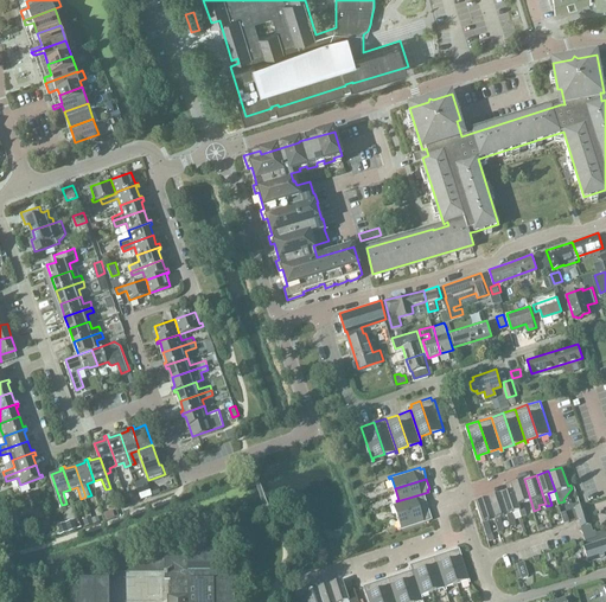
[(523,501),(530,499),(524,479),(511,482),(512,488),(514,488),(520,508),(522,514),(528,513),(523,501)]
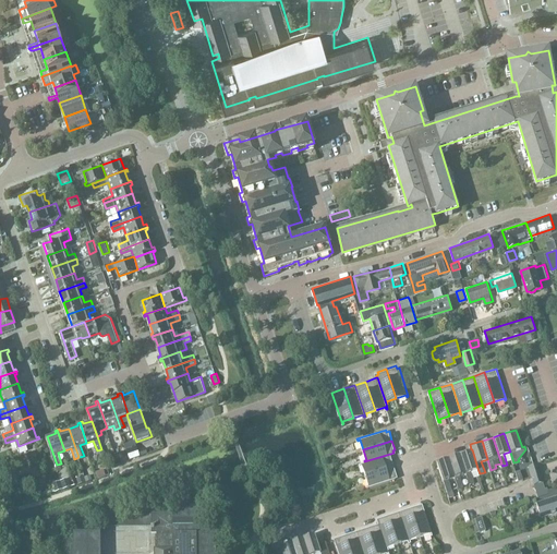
[(137,445),(126,449),(130,457),(141,454),(137,445)]
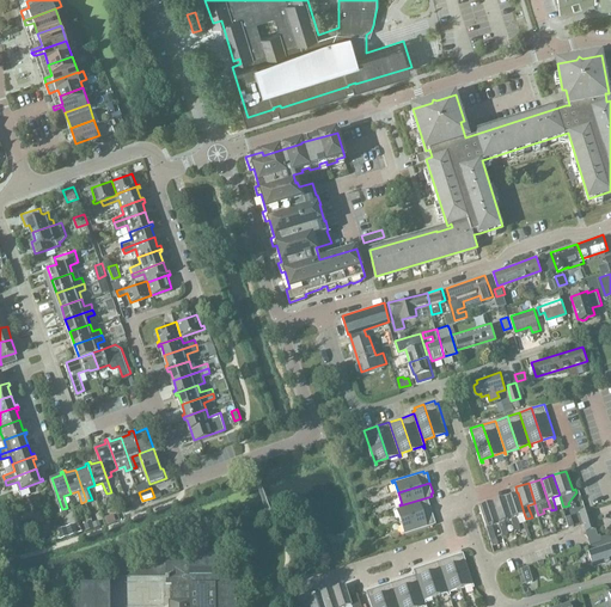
[(518,515),(524,513),(518,492),(517,492),(506,496),(512,516),(515,528),(521,526),(518,515)]
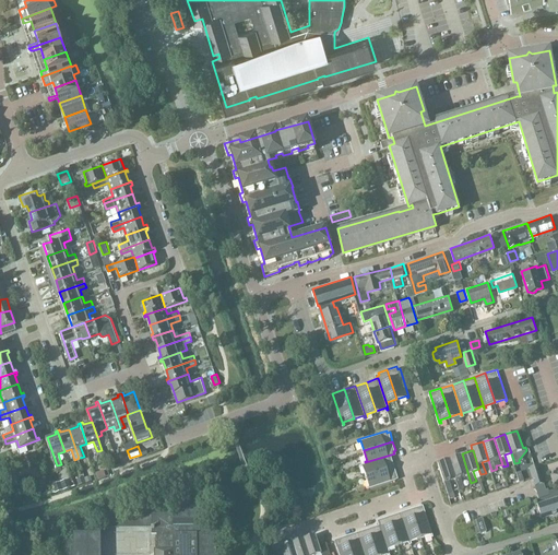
[(461,474),(467,472),(462,453),(450,458),(456,476),(460,486),(465,485),(461,474)]
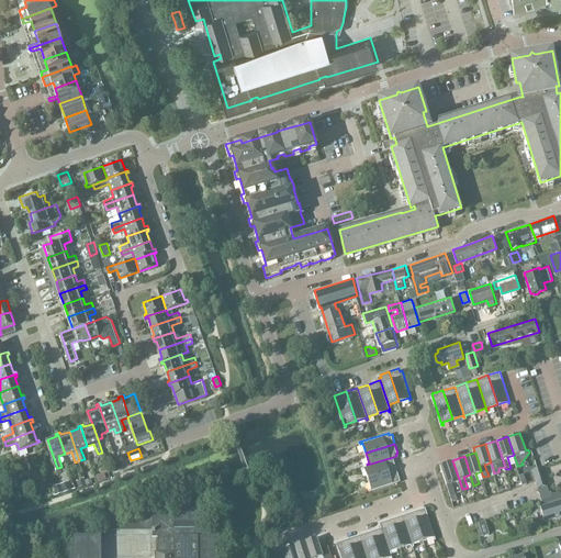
[(368,477),(397,468),(393,457),(367,465),(361,467),(362,468),(365,467),(368,477)]
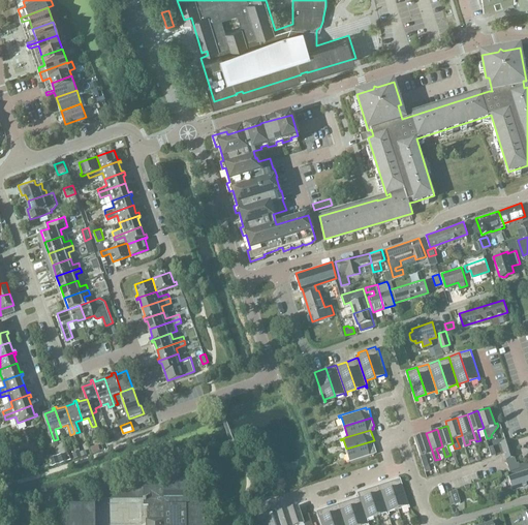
[(425,464),(429,462),(426,453),(432,451),(426,433),(414,436),(425,464)]
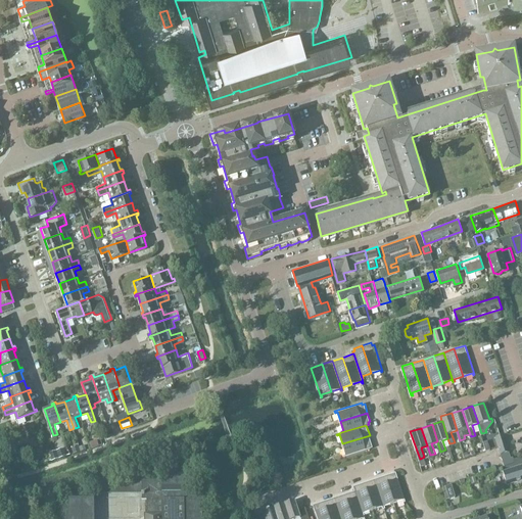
[(508,443),(504,432),(495,435),(502,452),(510,450),(512,449),(510,442),(508,443)]
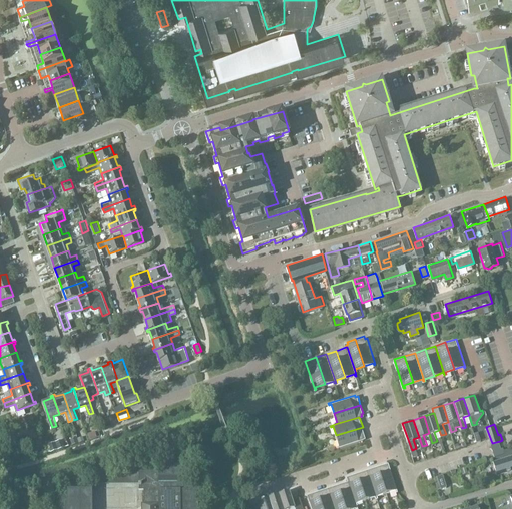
[(33,426),(26,431),(31,438),(38,433),(33,426)]
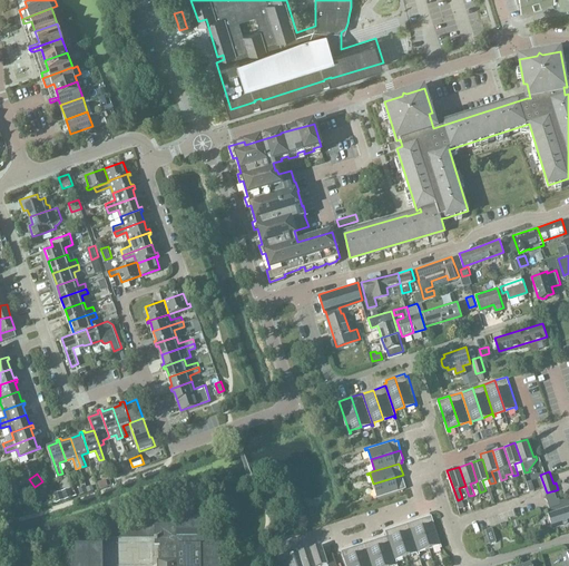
[(403,475),(373,484),(376,495),(374,495),(374,497),(404,487),(403,485),(405,484),(403,475)]
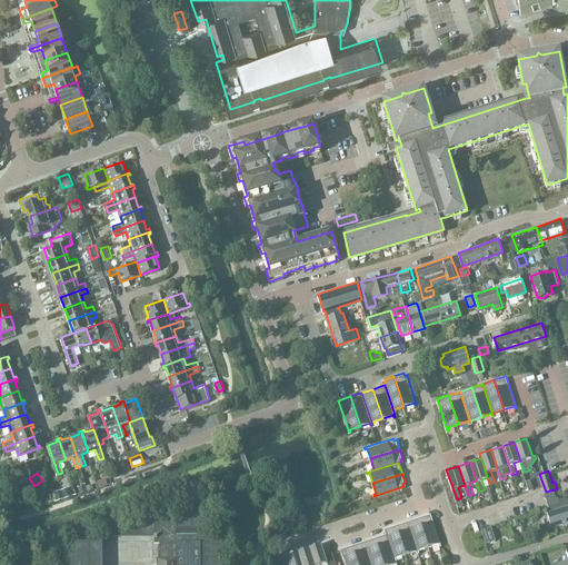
[(70,484),(62,486),(66,495),(72,493),(70,484)]
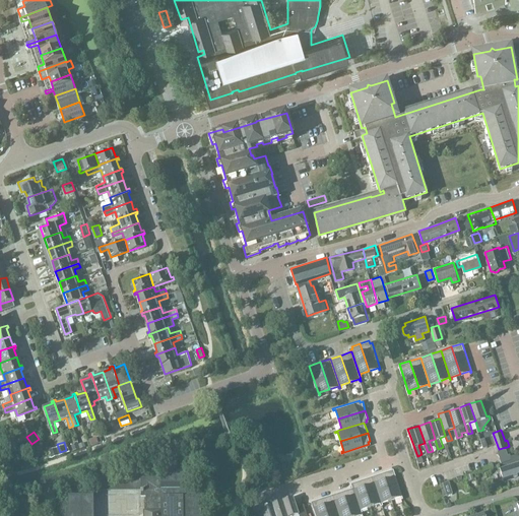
[(56,445),(49,447),(52,455),(58,452),(56,445)]
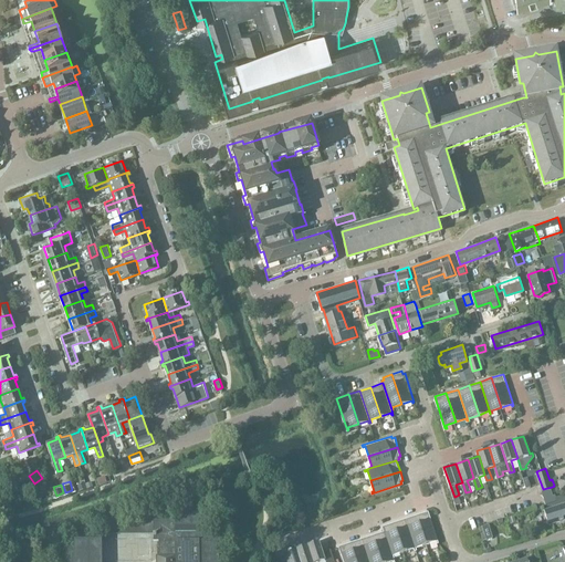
[(552,487),(543,489),(543,491),(544,496),(554,492),(552,487)]
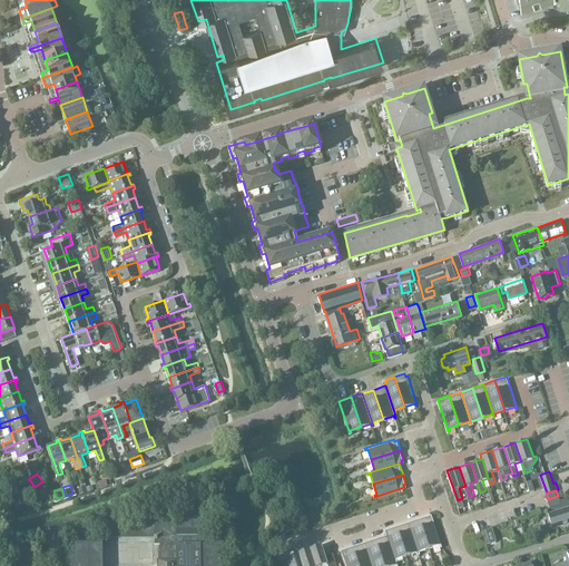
[(553,526),(568,520),(568,504),(549,511),(553,526)]
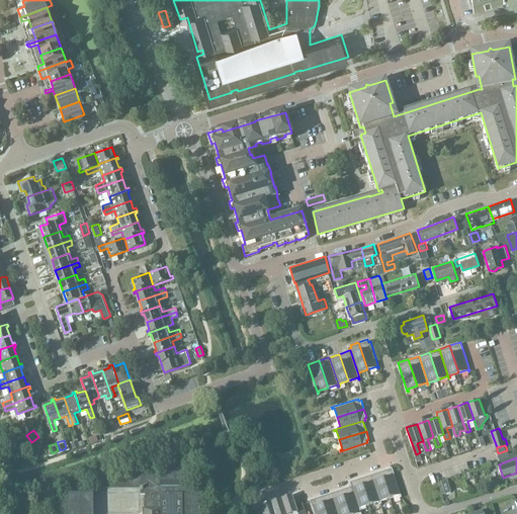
[(200,513),(201,492),(200,492),(196,492),(195,485),(190,485),(190,466),(161,466),(161,468),(141,468),(141,475),(136,475),(136,486),(142,486),(142,488),(146,488),(146,506),(144,506),(143,513),(200,513)]
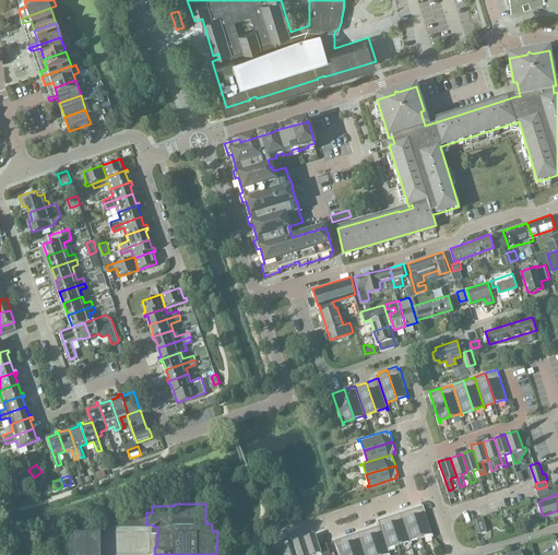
[(412,507),(422,535),(431,532),(432,535),(434,534),(425,506),(423,507),(422,504),(412,507)]
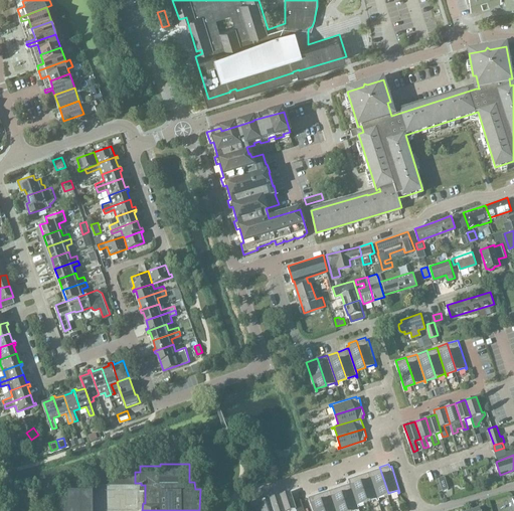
[(379,496),(388,493),(379,467),(369,471),(378,499),(379,499),(379,496)]
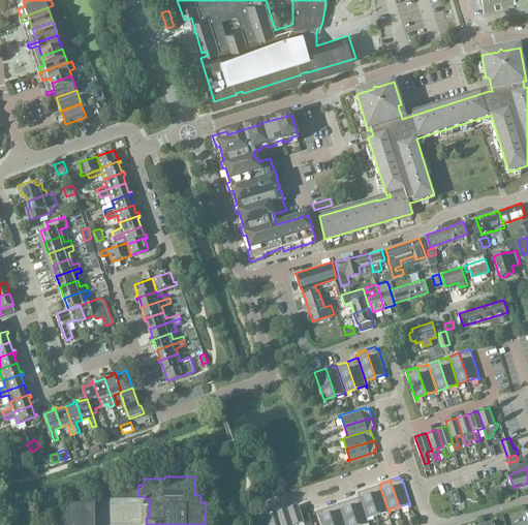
[(387,513),(389,513),(379,484),(369,487),(377,514),(387,511),(387,513)]
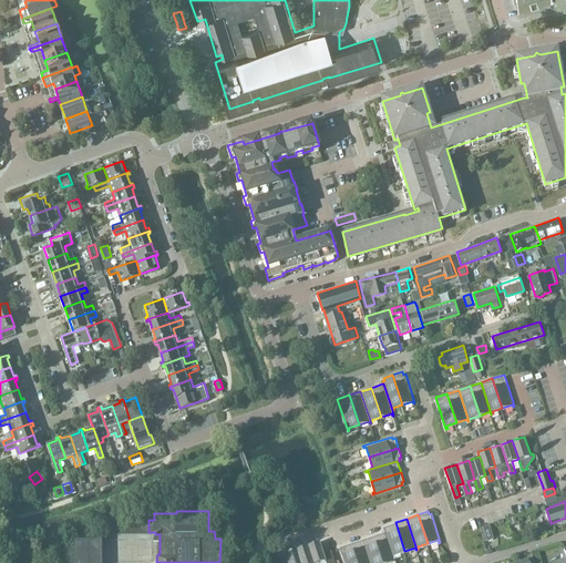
[(394,554),(404,551),(395,522),(386,525),(387,528),(384,529),(386,531),(394,558),(395,556),(394,554)]
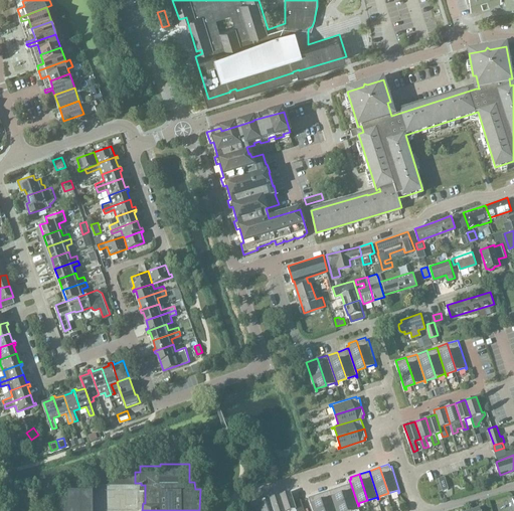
[(443,489),(449,487),(445,475),(440,477),(443,489)]
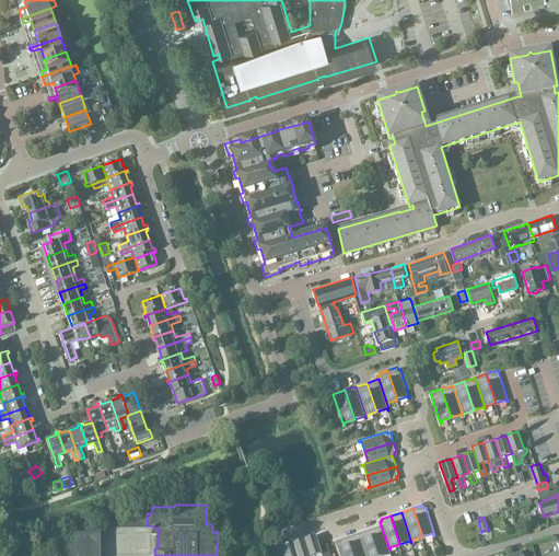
[(392,555),(389,551),(381,524),(370,528),(379,555),(380,555),(389,553),(389,555),(392,555)]
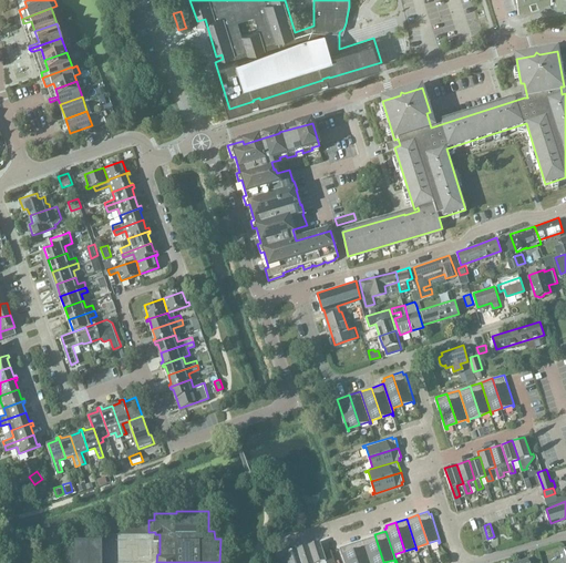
[(383,562),(374,534),(362,539),(370,562),(383,562)]
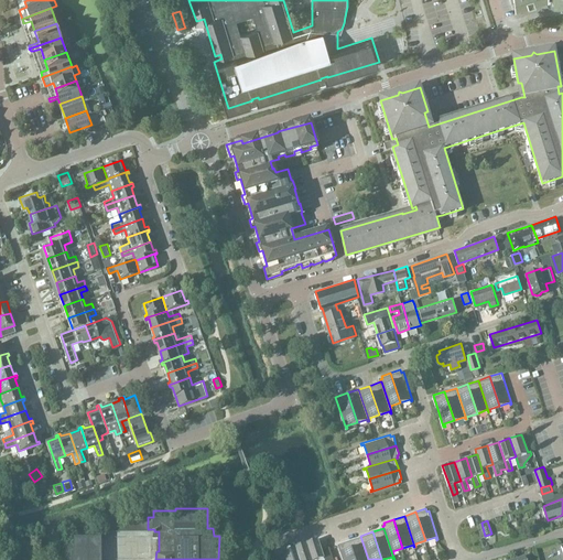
[(101,559),(101,536),(74,537),(74,545),(65,546),(65,559),(101,559)]
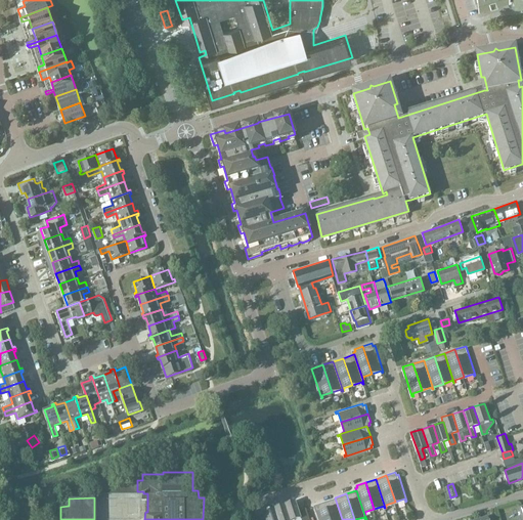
[(342,519),(335,497),(324,501),(331,519),(342,519)]
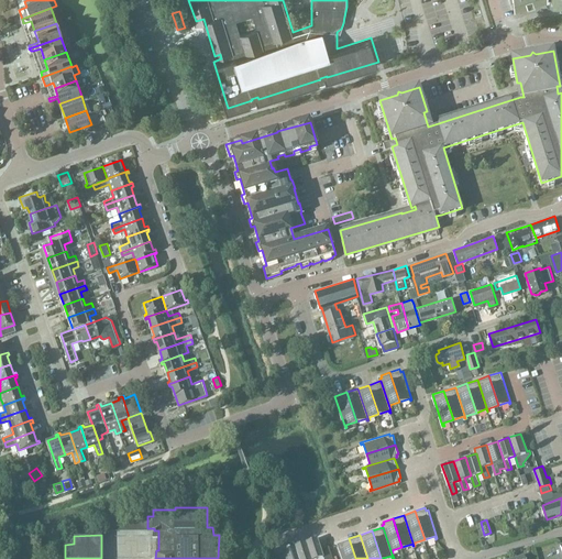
[(329,544),(321,547),(318,537),(307,540),(311,558),(317,558),(324,556),(324,558),(332,558),(334,558),(329,544)]
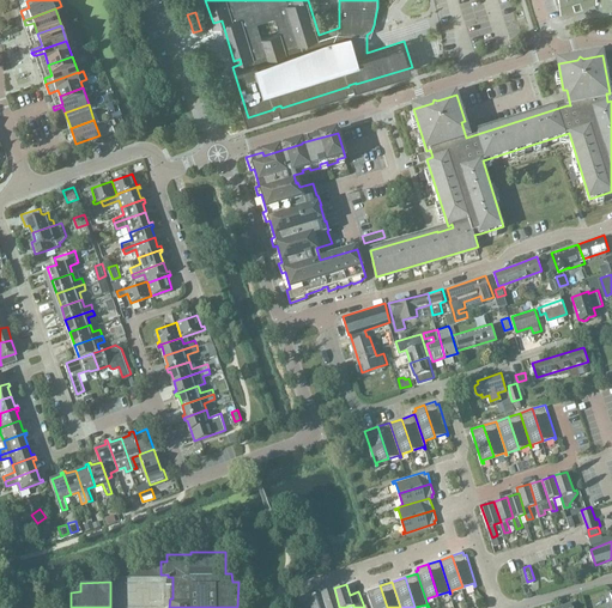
[(387,607),(380,585),(368,589),(373,607),(387,607)]
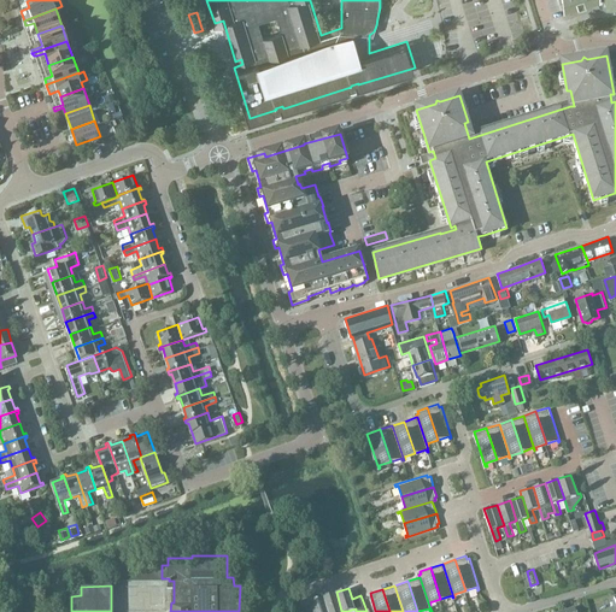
[(341,611),(336,592),(323,596),(328,611),(341,611)]
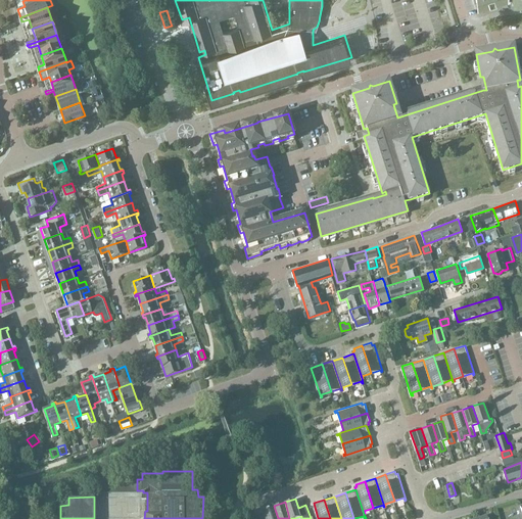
[(278,518),(274,506),(263,509),(266,518),(278,518)]
